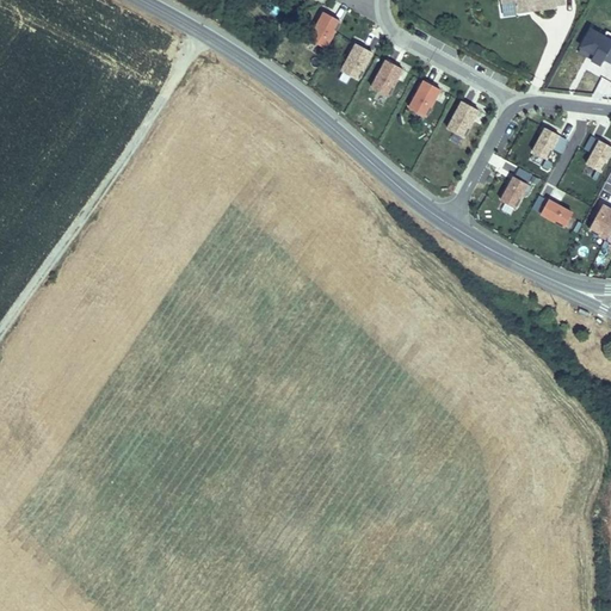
[(500,0),(501,4),(514,1),(517,13),(530,12),(529,6),(534,5),(535,11),(556,8),(556,6),(555,0),(500,0)]
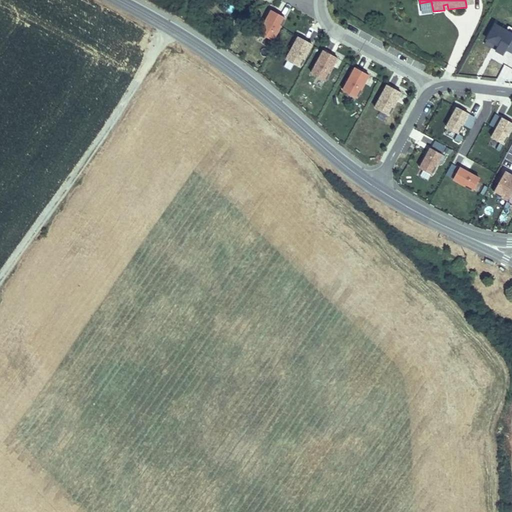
[(431,1),(420,3),(421,13),(433,11),(431,1)]
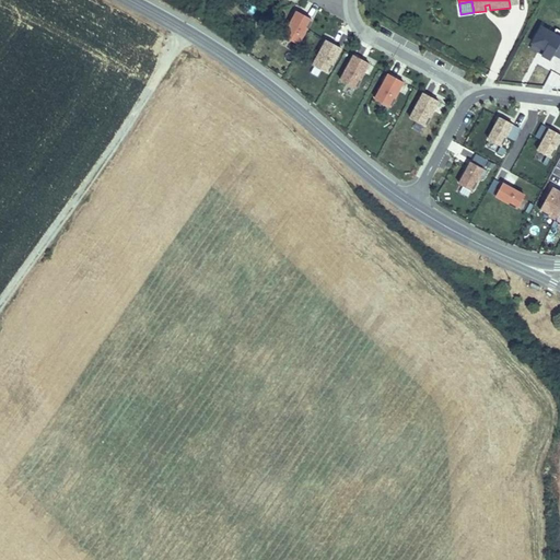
[(284,36),(299,44),(312,19),(298,11),(284,36)]
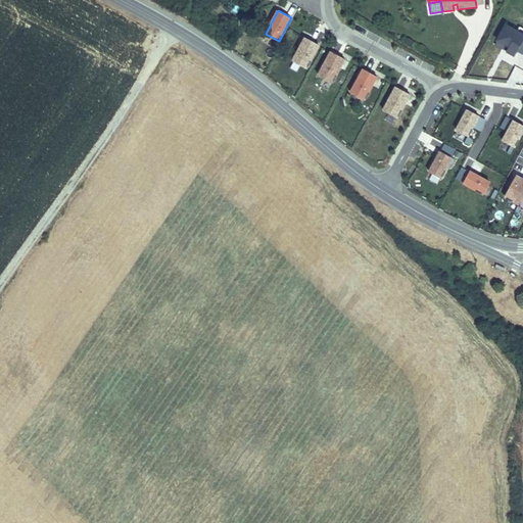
[(509,46),(506,51),(515,55),(518,51),(522,53),(522,28),(520,27),(517,31),(506,25),(497,40),(509,46)]
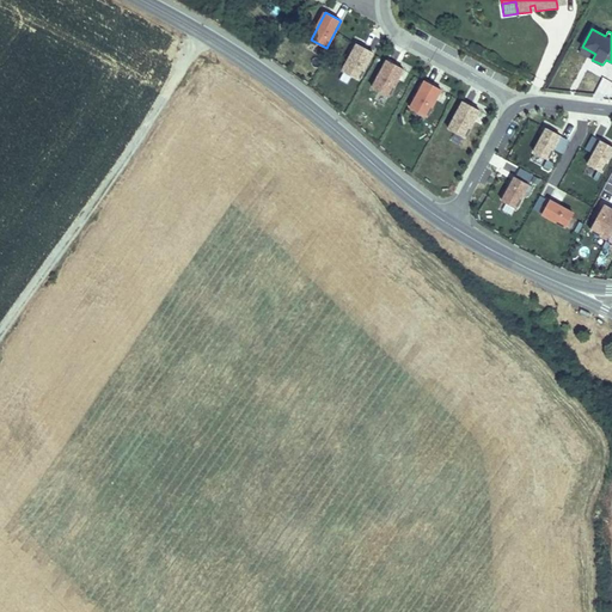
[(373,53),(357,44),(354,49),(353,53),(342,71),(357,80),(373,53)]
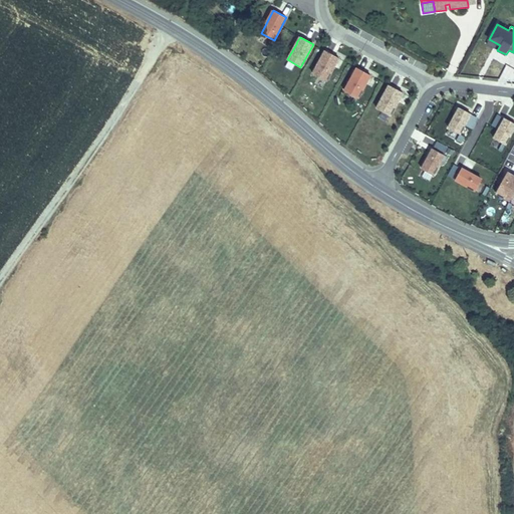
[(325,50),(313,74),(326,81),(334,65),(336,63),(339,58),(325,50)]
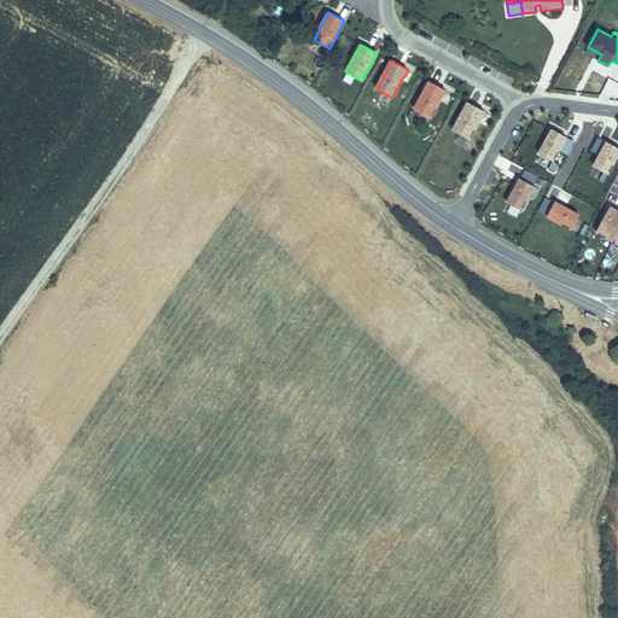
[(430,82),(414,110),(430,118),(441,100),(442,97),(445,91),(430,82)]
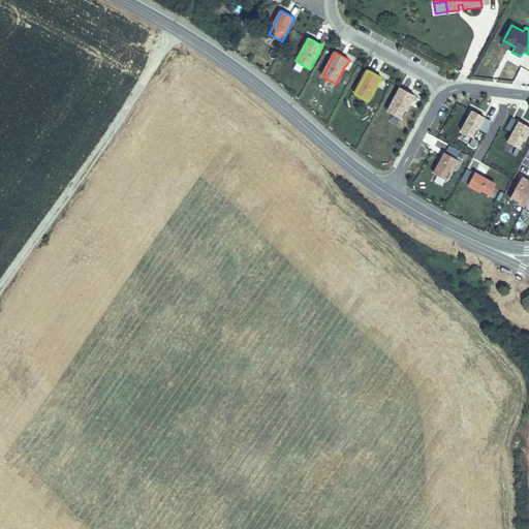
[(401,88),(387,112),(401,119),(410,103),(411,100),(414,95),(401,88)]
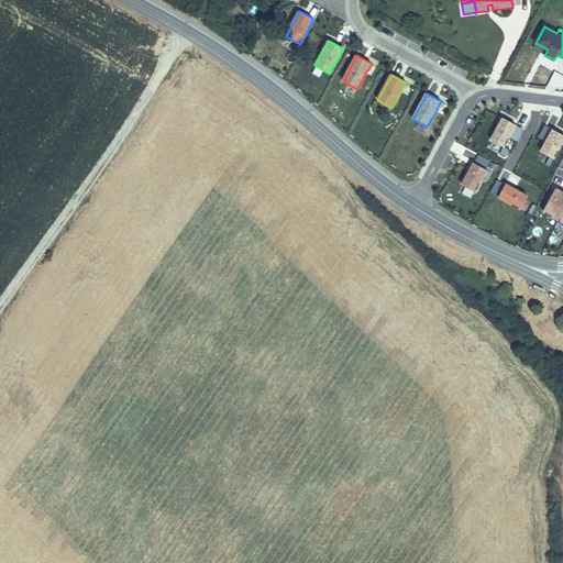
[(516,124),(504,118),(492,140),(504,146),(516,124)]
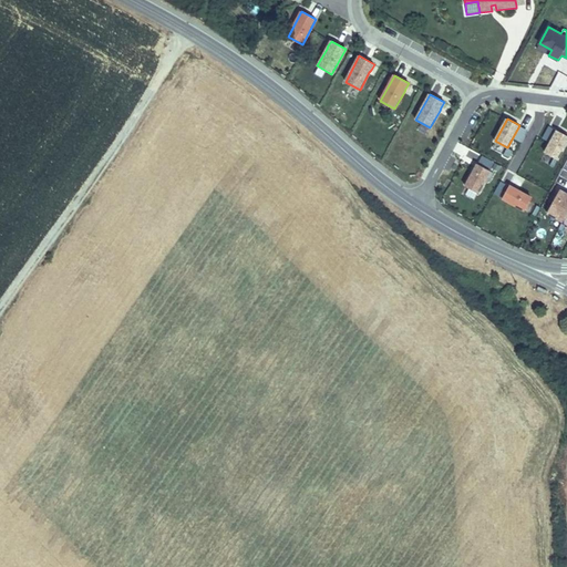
[(518,126),(513,138),(521,143),(527,131),(518,126)]
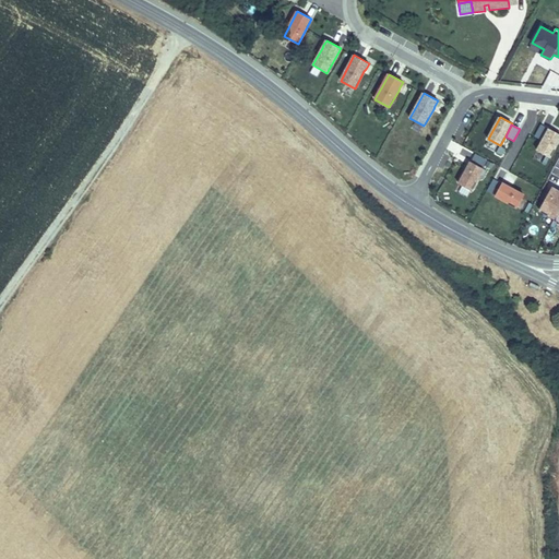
[(535,135),(543,141),(549,129),(542,125),(535,135)]
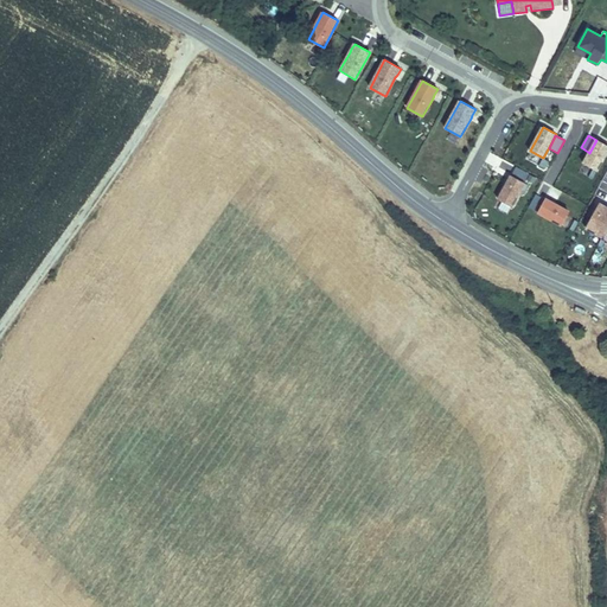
[(606,151),(606,145),(596,140),(583,164),(596,171),(606,151)]
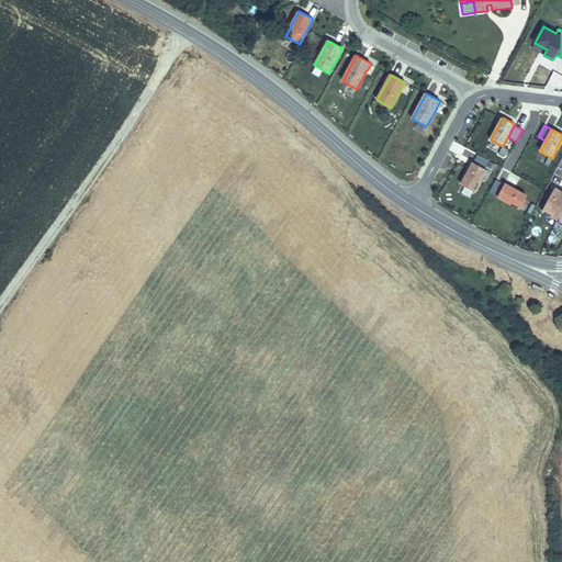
[(504,157),(508,149),(503,146),(498,154),(504,157)]
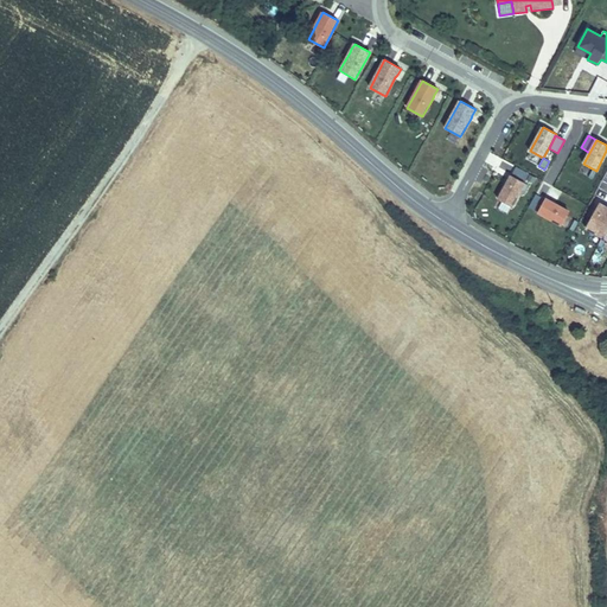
[(516,166),(511,177),(524,184),(530,173),(516,166)]
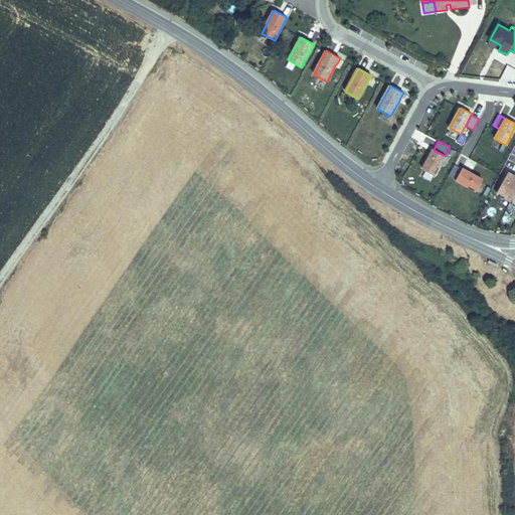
[(445,156),(434,150),(431,154),(430,157),(422,170),(434,176),(441,162),(444,164),(448,157),(445,156)]
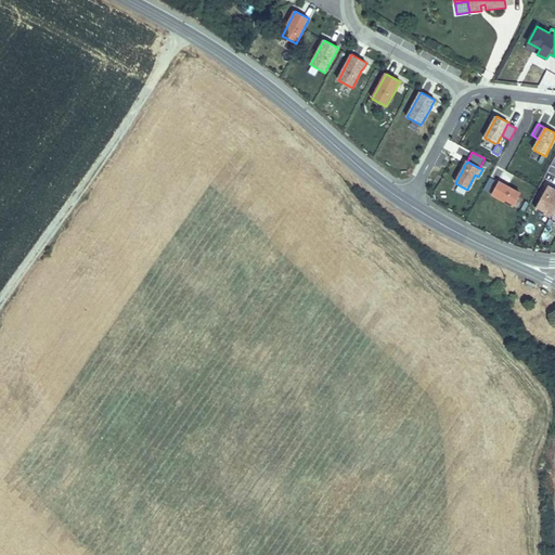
[(491,194),(498,182),(489,178),(482,190),(491,194)]
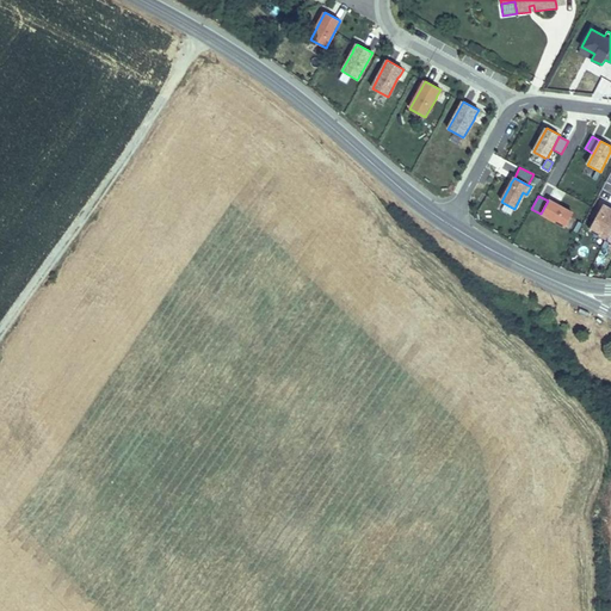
[(541,214),(566,227),(573,214),(548,201),(541,214)]
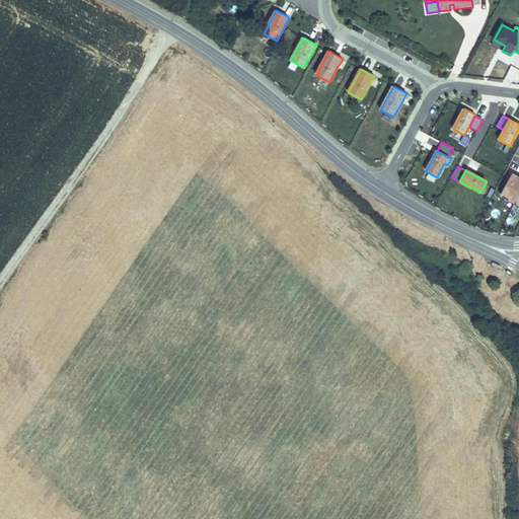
[(518,177),(512,174),(501,196),(515,203),(517,199),(518,200),(518,177)]
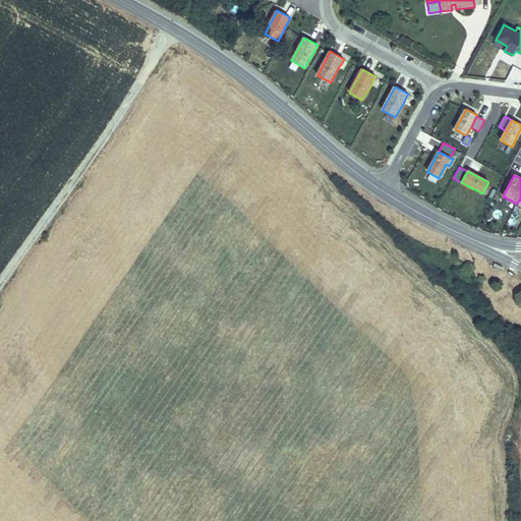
All buildings are outlined.
